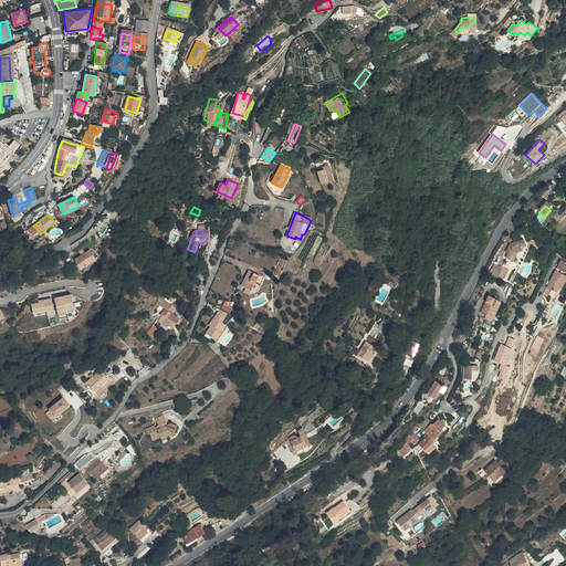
[(510,245),(509,249),(511,249),(509,254),(516,257),(517,253),(524,250),(523,247),(527,244),(524,238),(519,240),(511,244),(510,245)]
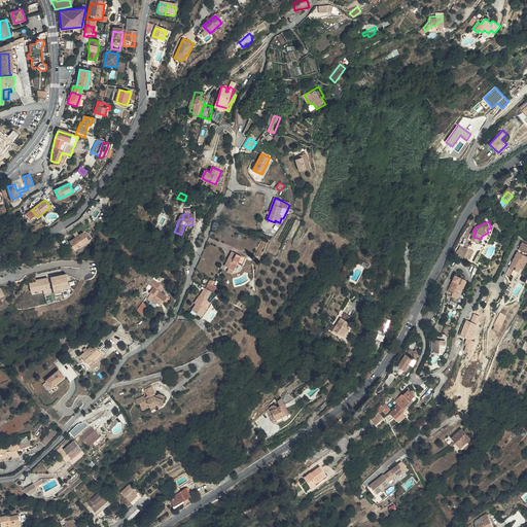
[(74,248),(75,248),(89,240),(83,233),(70,241),(74,248)]
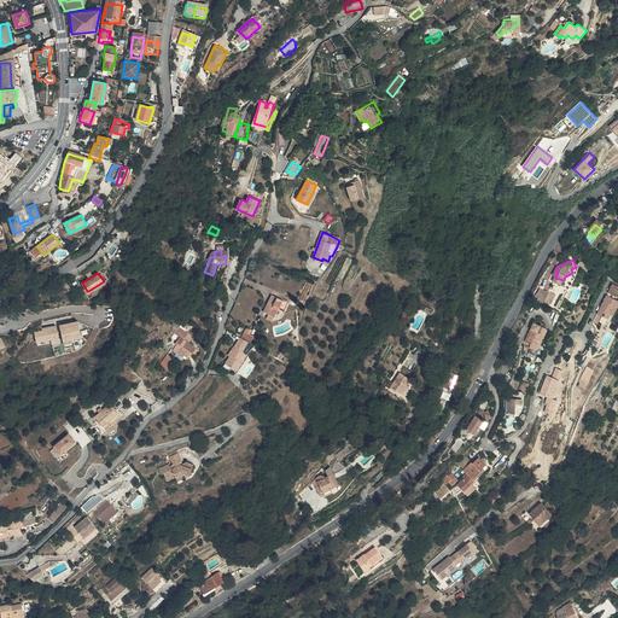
[(548,291),(541,287),(536,295),(540,296),(538,298),(543,302),(548,291)]
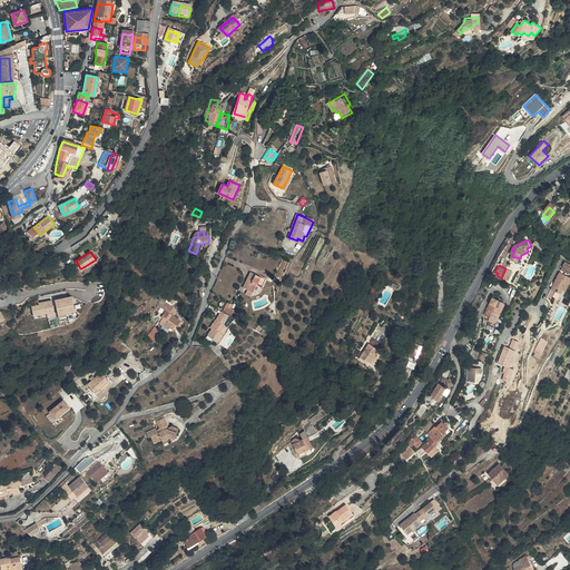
[(563,291),(568,282),(566,281),(568,276),(561,272),(552,290),(561,294),(563,291)]
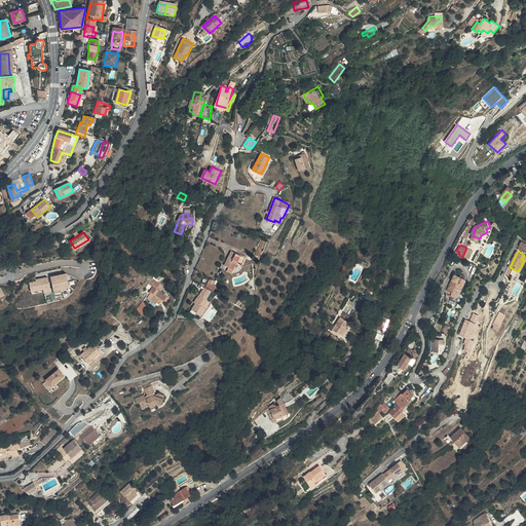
[(231,259),(237,262),(238,260),(243,262),(246,257),(234,252),(231,259)]
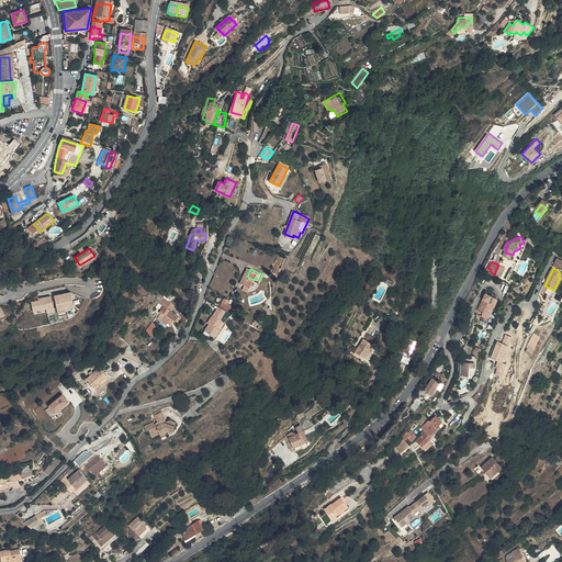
[(249,288),(254,280),(247,277),(244,274),(240,282),(245,285),(249,288)]
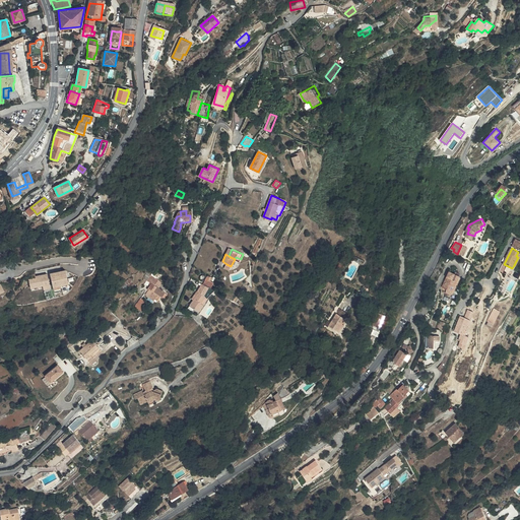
[(66,270),(51,273),(54,286),(69,283),(66,270)]
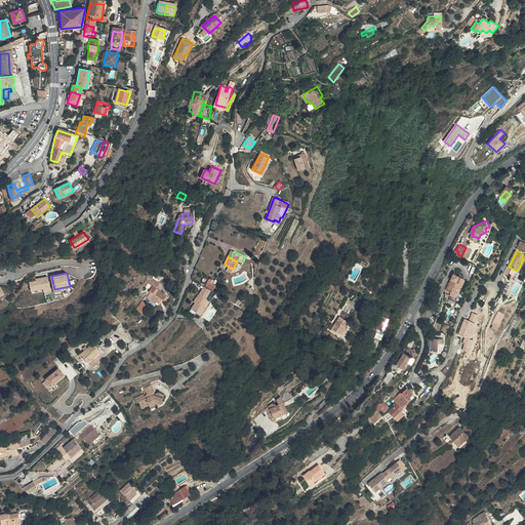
[(48,276),(37,279),(37,280),(30,282),(32,291),(44,288),(45,292),(51,290),(48,276)]
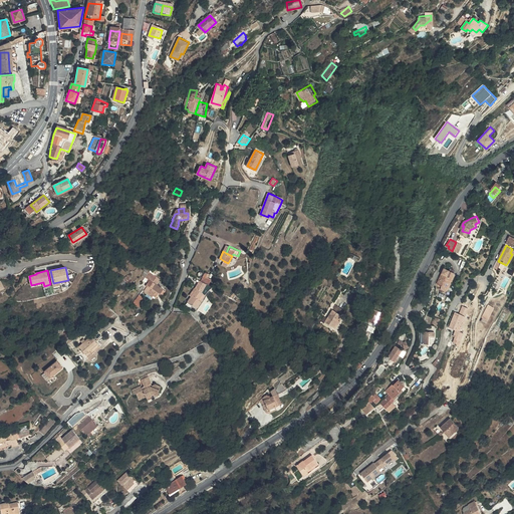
[(441,272),(437,279),(444,290),(450,277),(441,272)]
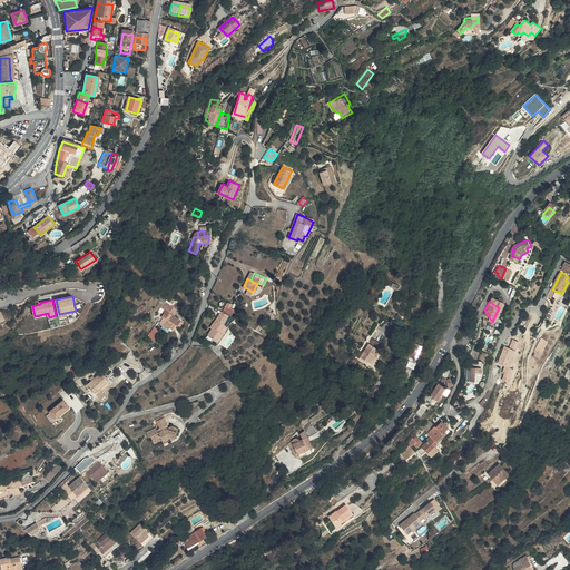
[(214,323),(220,326),(223,315),(225,304),(223,303),(215,317),(216,318),(214,323)]
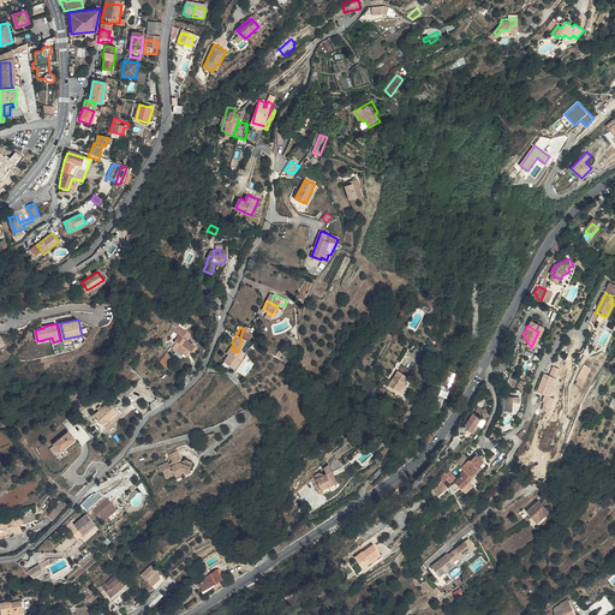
[(172,333),(187,339),(189,339),(175,329),(174,329),(172,333)]
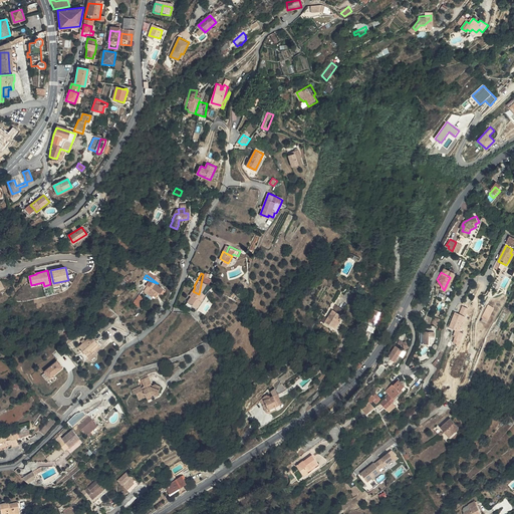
[(144,278),(140,276),(137,280),(144,283),(142,286),(144,287),(141,290),(143,291),(140,296),(143,298),(149,302),(150,300),(153,296),(155,297),(157,298),(160,293),(157,291),(158,290),(155,288),(157,283),(144,278)]
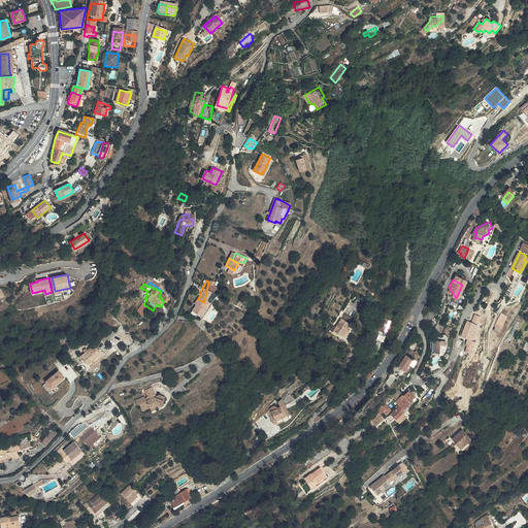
[(465,286),(462,285),(456,298),(457,301),(465,286)]
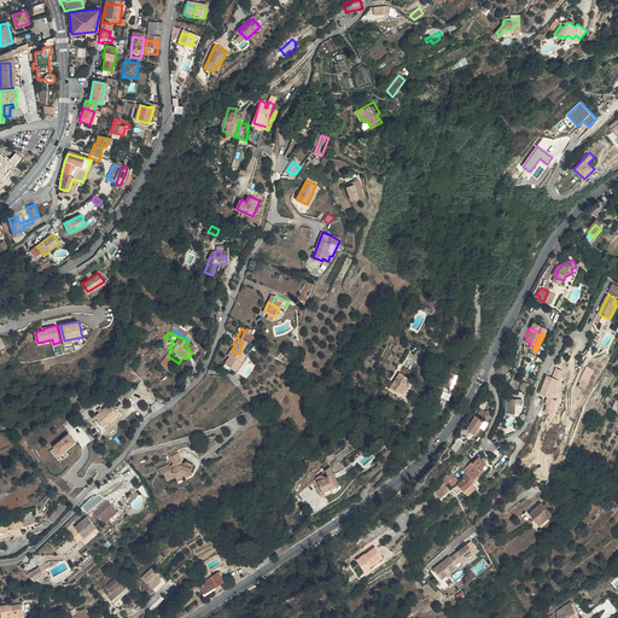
[(525,336),(520,345),(532,351),(534,349),(525,336)]
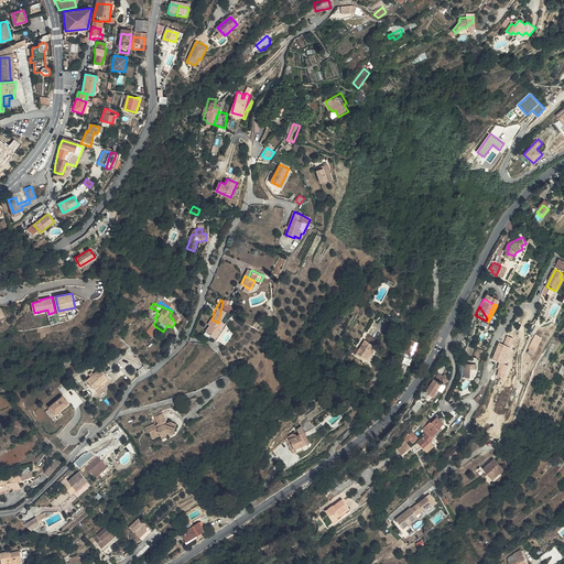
[(209,339),(210,340),(220,325),(224,320),(226,321),(229,317),(223,314),(220,312),(218,323),(209,339)]
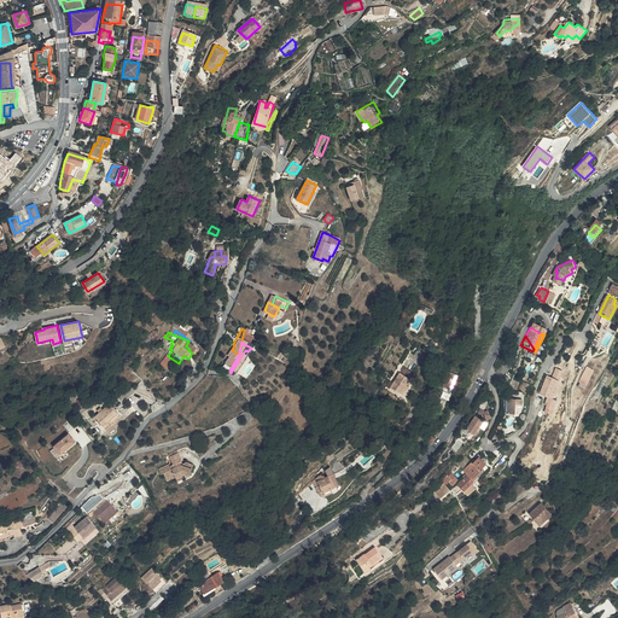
[(534,355),(535,353),(534,349),(532,351),(520,345),(519,349),(534,355)]
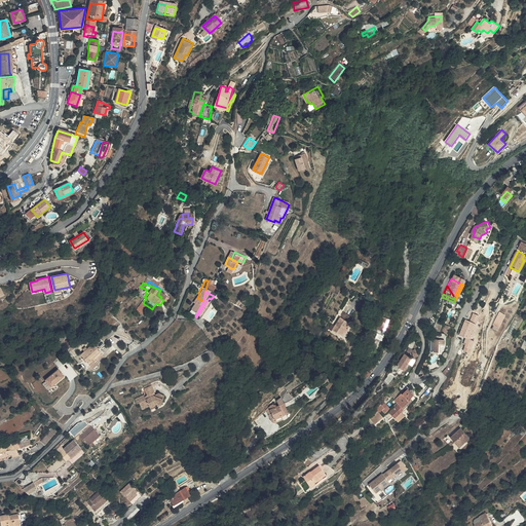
[(203,301),(197,298),(195,297),(187,311),(195,316),(203,301)]
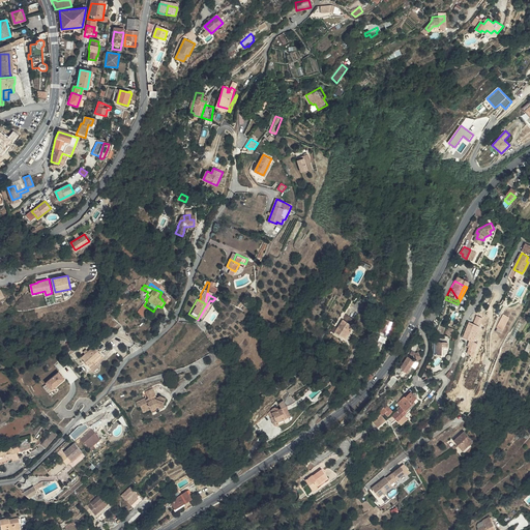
[(207,305),(198,320),(201,321),(210,306),(207,305)]
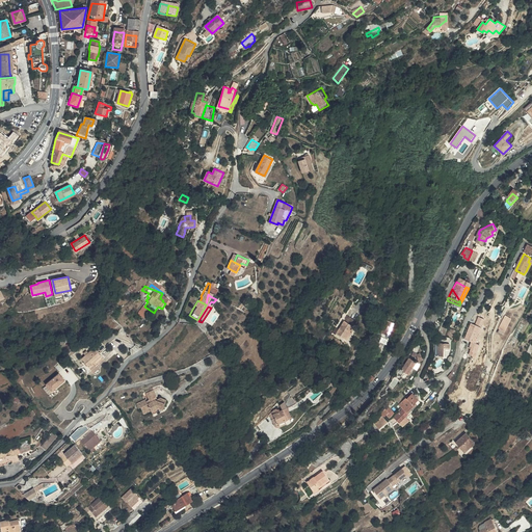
[(132,321),(139,325),(145,315),(138,311),(132,321)]
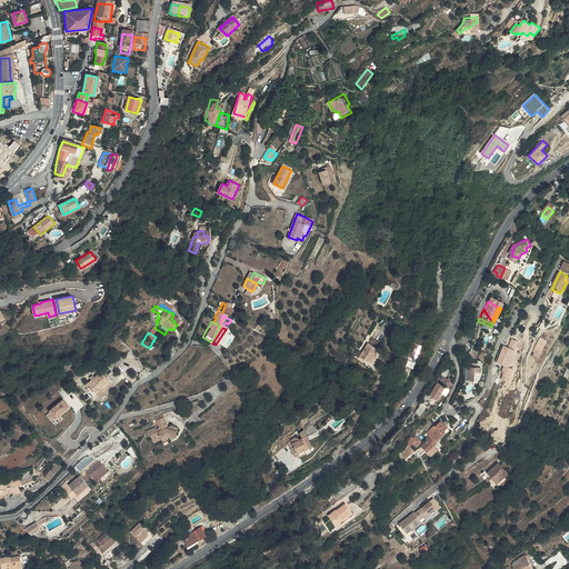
[(541,337),(533,351),(540,355),(548,340),(541,337)]
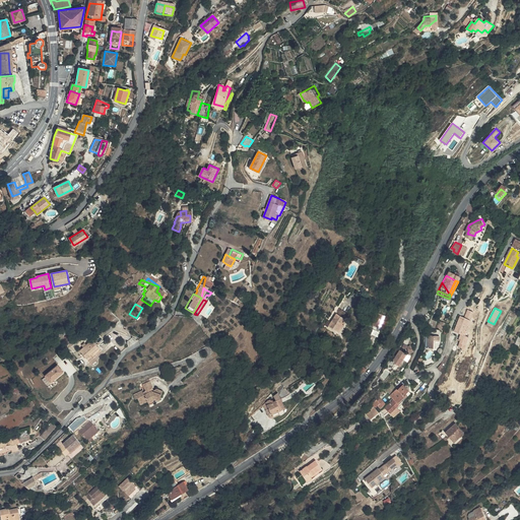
[(370,315),(366,328),(376,331),(375,333),(380,335),(382,335),(387,320),(384,320),(375,317),(376,313),(372,312),(370,315)]
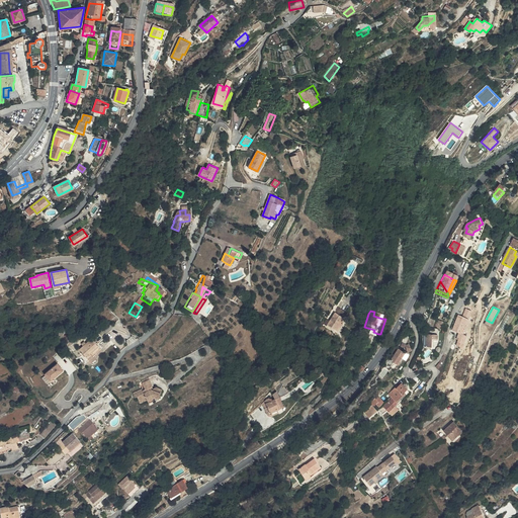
[(342,322),(345,317),(336,312),(329,325),(340,331),(344,323),(342,322)]
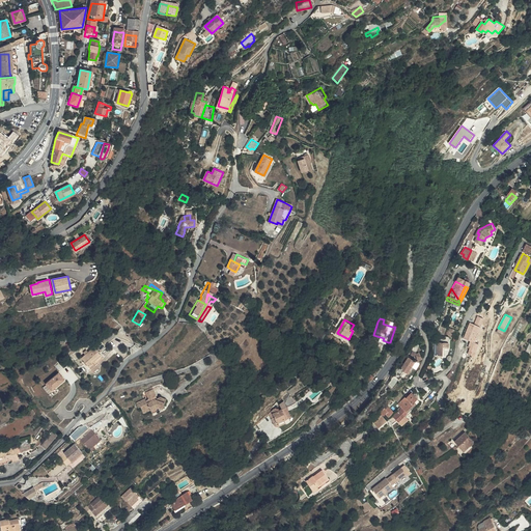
[(521,323),(510,340),(514,342),(524,325),(521,323)]
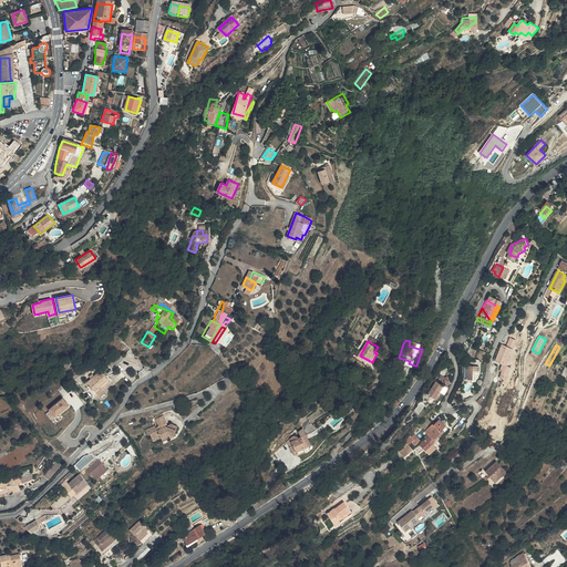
[(502,347),(496,361),(508,366),(509,362),(507,361),(509,354),(505,353),(506,349),(502,347)]
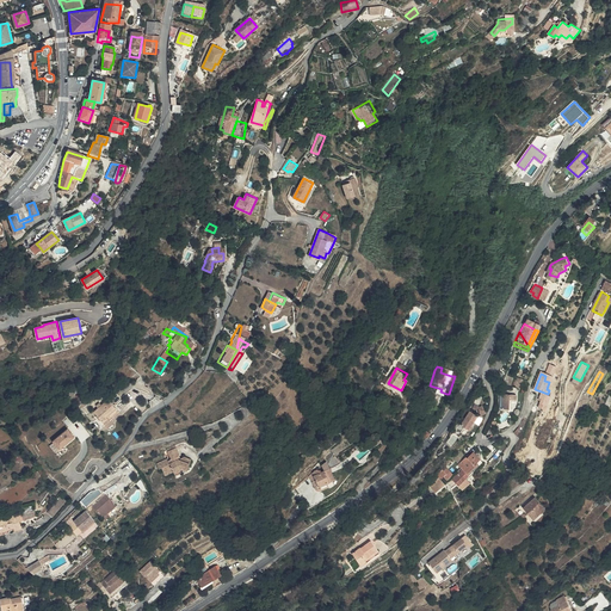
[(517,388),(522,389),(523,380),(513,378),(513,387),(517,388)]
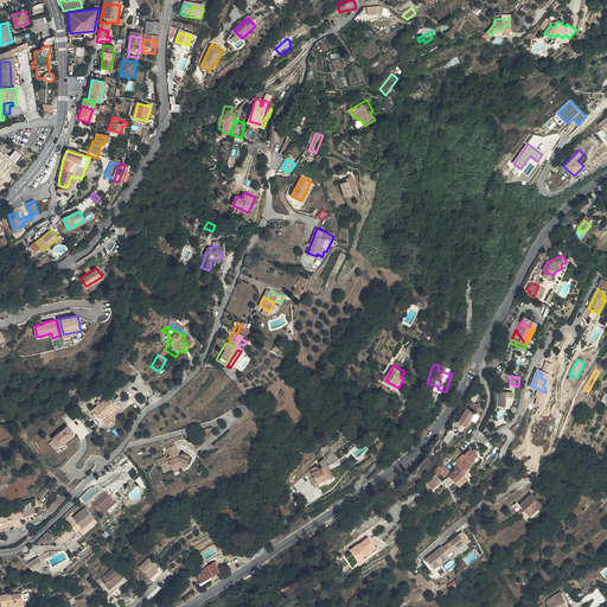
[(512,398),(512,393),(508,393),(499,391),(498,406),(504,406),(505,397),(512,398)]
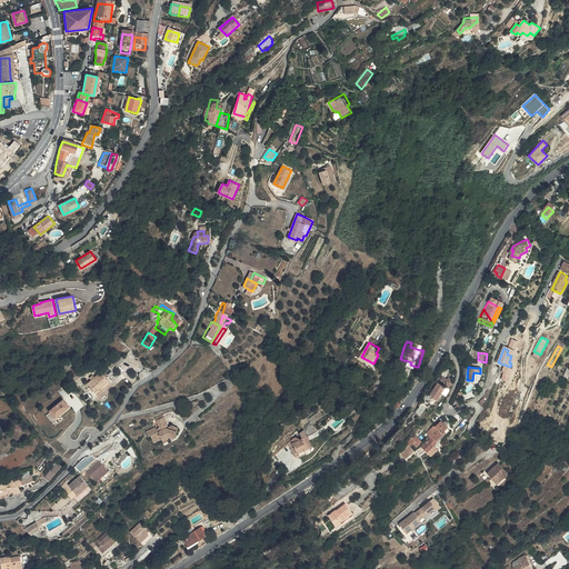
[(98,393),(102,389),(111,381),(102,371),(89,383),(92,388),(98,393)]
